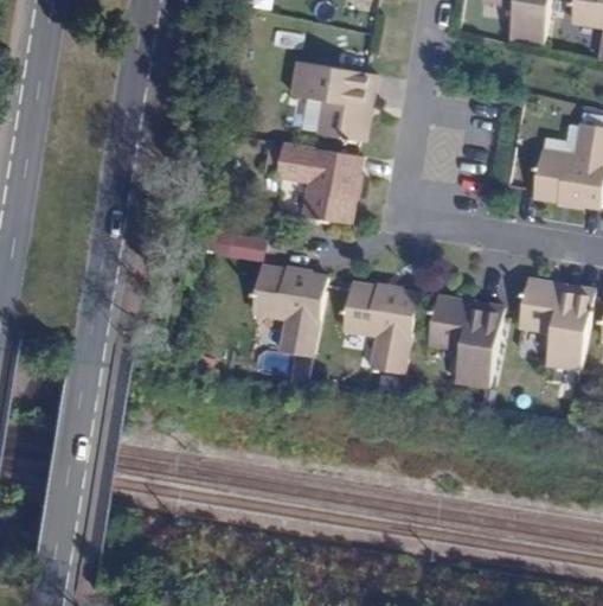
[(544,46),(551,0),(481,0),(481,4),(514,8),(508,40),(544,46)]
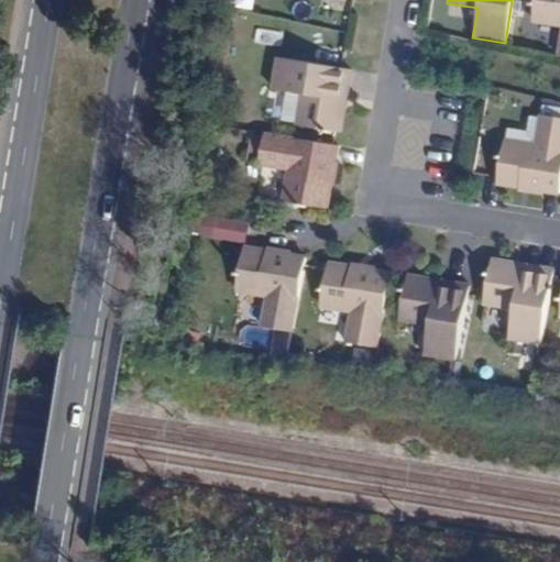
[(534,0),(530,23),(559,28),(555,55),(559,55),(559,0),(534,0)]
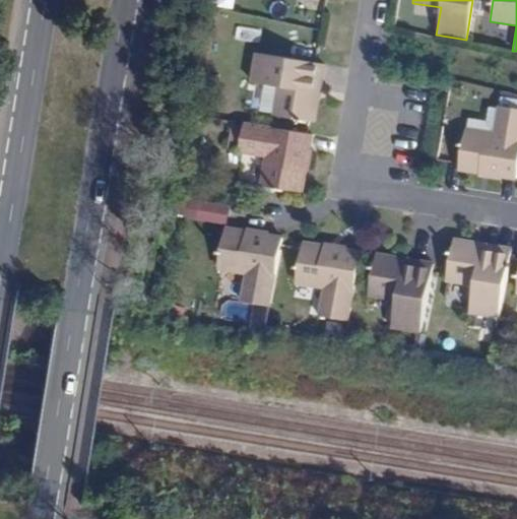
[(270,114),(308,120),(313,121),(316,100),(310,99),(315,62),(314,62),(252,52),(248,82),(260,84),(274,86),(270,114)]
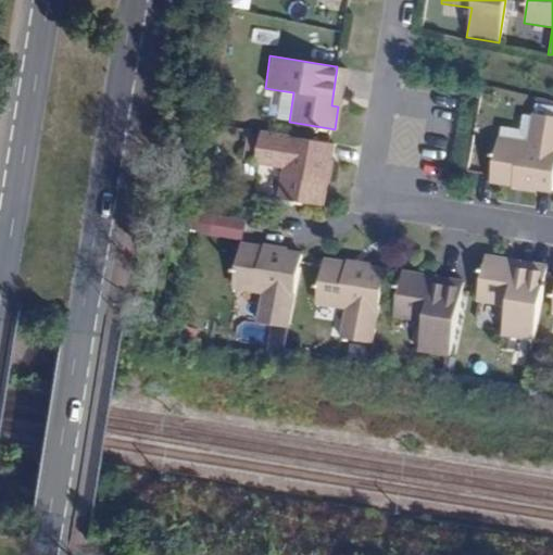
[(331,105),(338,106),(340,90),(344,67),(337,66),(331,105)]
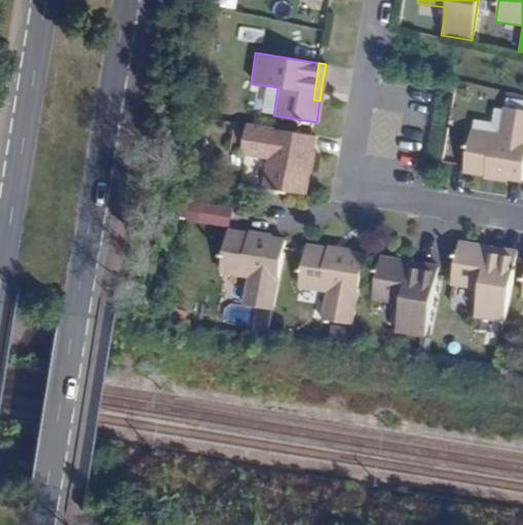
[(277,87),(263,85),(258,113),(273,115),(277,87)]
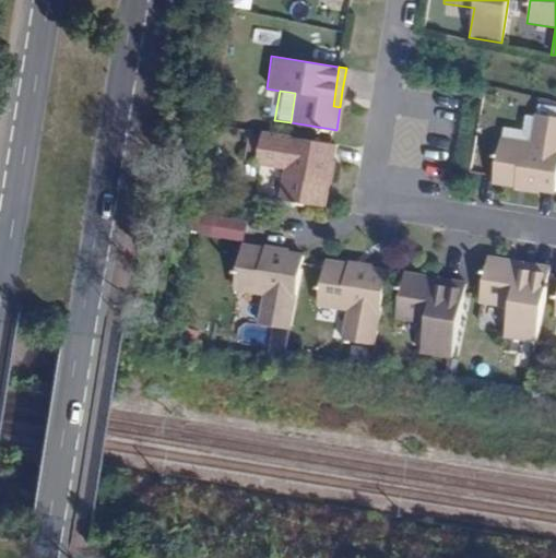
[(555,186),(555,180),(555,116),(532,113),(528,141),(499,137),(493,175),(492,180),(515,183),(516,179),(541,182),(541,188),(555,190),(555,186)]
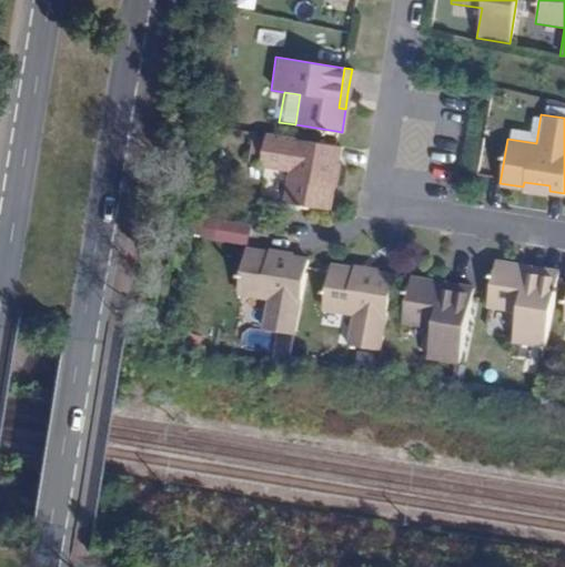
[(283,201),(288,202),(296,203),(295,206),(306,208),(306,205),(329,209),(332,186),(326,185),(330,161),(336,162),(339,145),(334,144),(265,133),(259,168),(288,173),(283,201)]
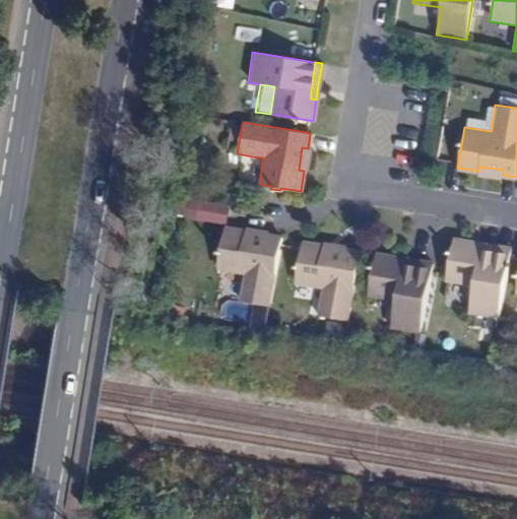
[(304,171),(308,148),(302,147),(299,170),(304,171)]
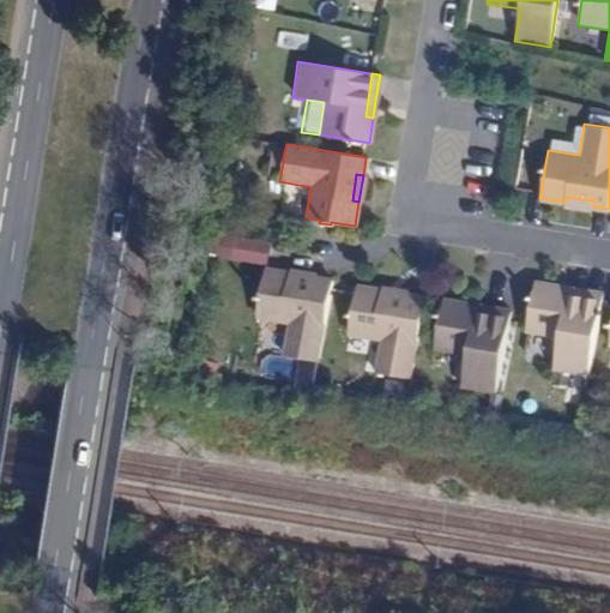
[(565,202),(593,206),(593,200),(566,197),(565,202)]
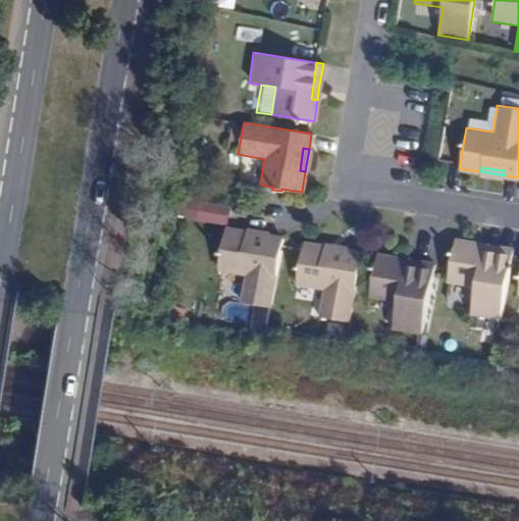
[(504,181),(505,175),(480,171),(479,177),(491,179),(504,181)]
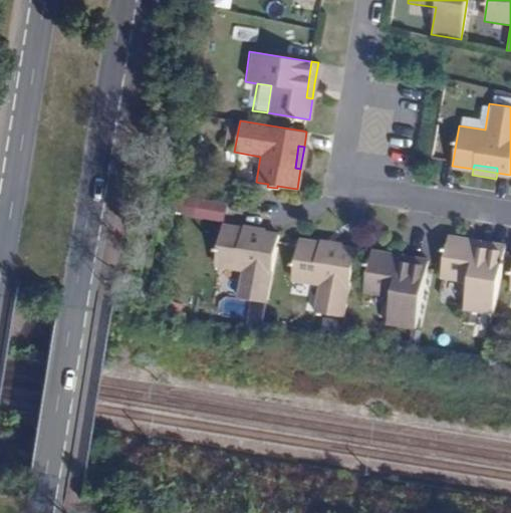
[(182,195),(179,214),(224,222),(227,203),(182,195)]
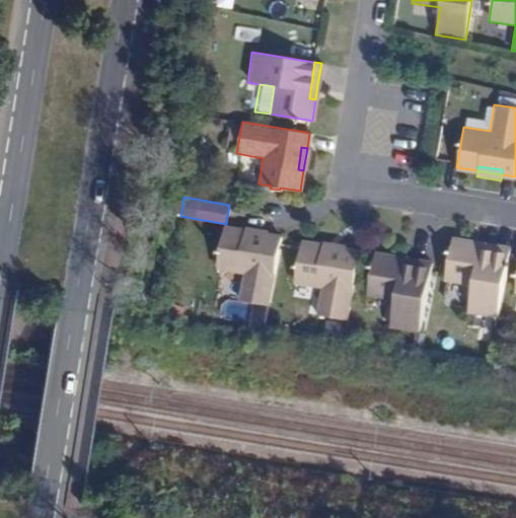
[(268,234),(269,229),(255,227),(247,226),(246,230),(246,231),(245,237),(267,241),(268,234)]
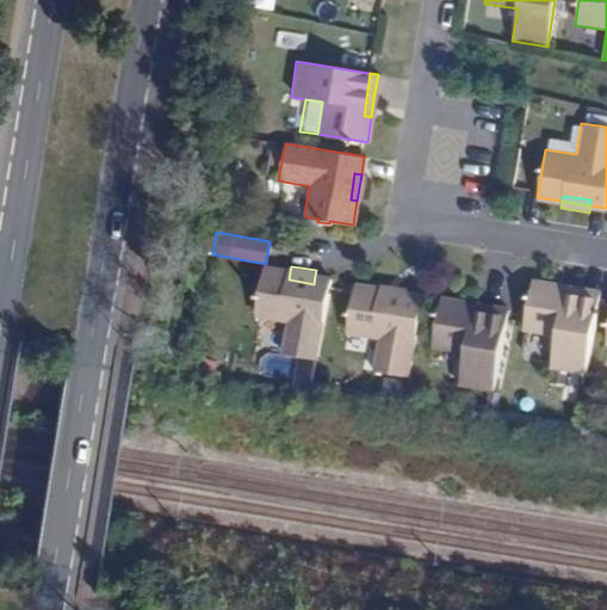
[(284,353),(319,359),(332,287),(333,278),(315,276),(314,284),(289,279),(290,272),(290,271),(265,267),(256,318),(289,322),(284,353)]
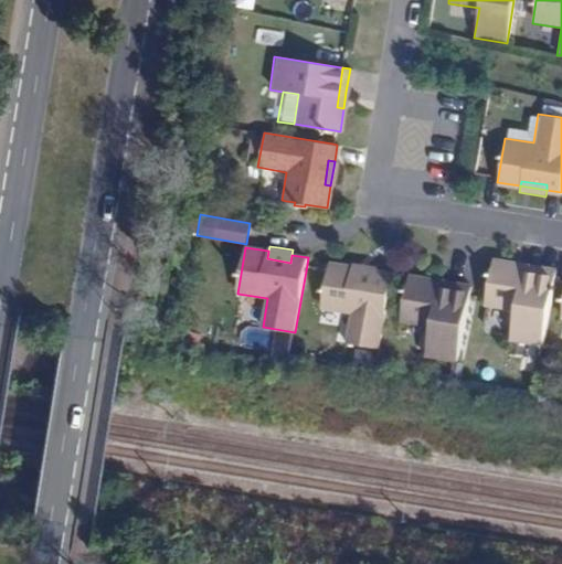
[(531,274),(532,266),(518,264),(492,259),(491,268),(531,274)]
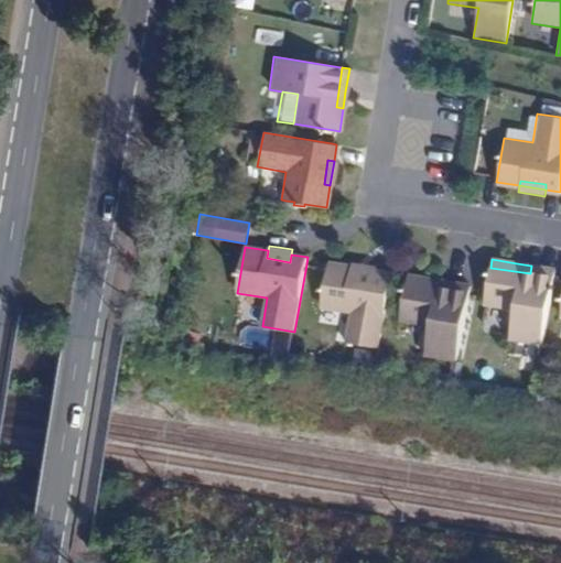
[(377,271),(377,270),(378,266),(367,263),(354,261),(353,266),(352,273),(376,278),(377,271)]
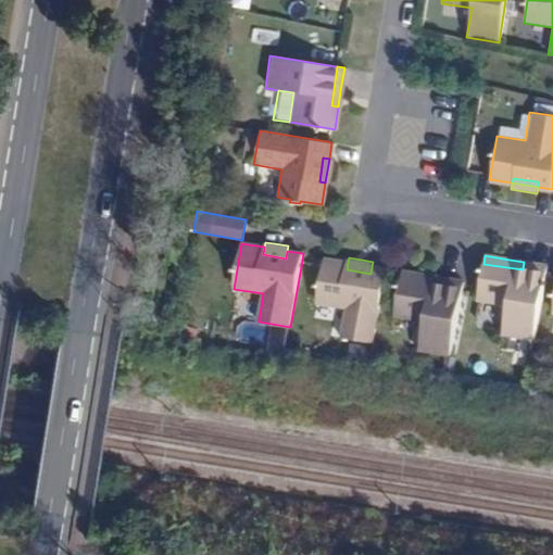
[(325,259),(324,264),(317,304),(347,308),(342,337),(375,341),(386,274),(387,268),(372,266),(372,267),(371,274),(347,269),(348,262),(325,259)]
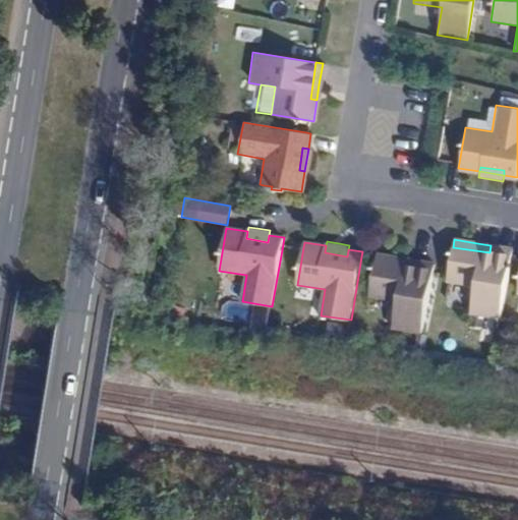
[(452,256),(449,274),(448,282),(476,286),(471,314),(502,320),(511,256),(512,248),(491,245),(490,252),(453,247),(452,256)]
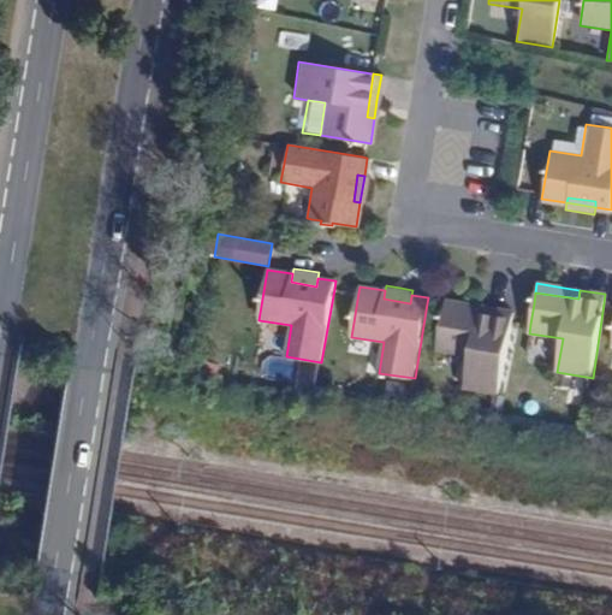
[(446,301),(445,307),(488,314),(489,308),(474,305),(446,301)]
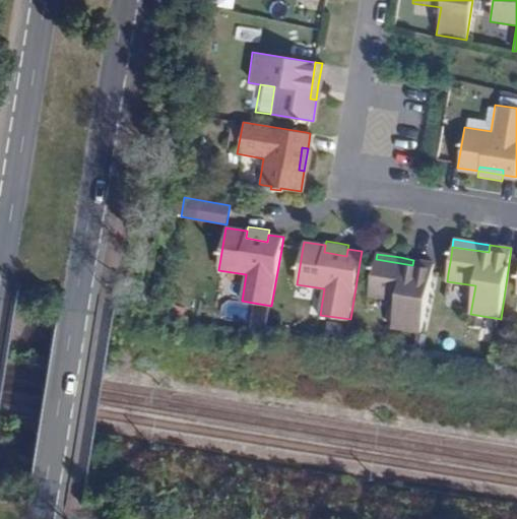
[(412,265),(376,259),(370,297),(398,301),(394,328),(423,332),(434,270),(435,263),(413,260),(412,265)]
